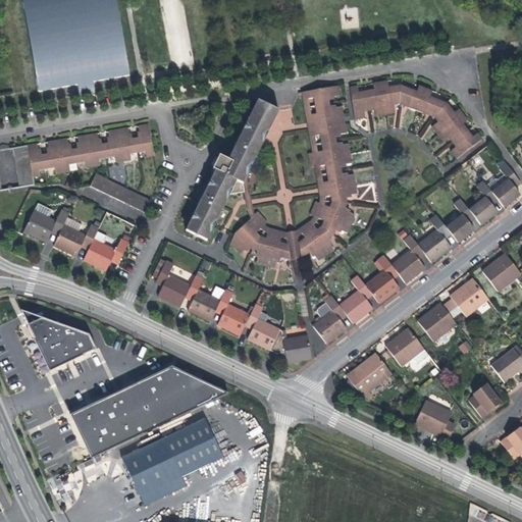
[(115,0),(22,0),(40,93),(79,86),(93,83),(128,76),(115,0)]
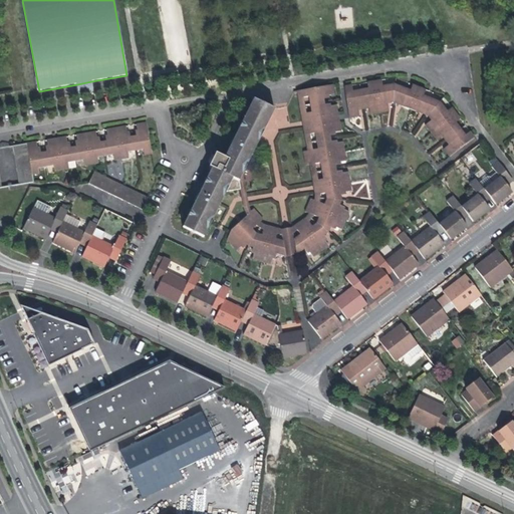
[(388,99),(395,98),(397,84),(382,86),(382,80),(368,82),(369,88),(364,89),(353,90),(352,84),(345,85),(350,117),(359,115),(357,103),(369,102),(371,113),(390,110),(388,99)]
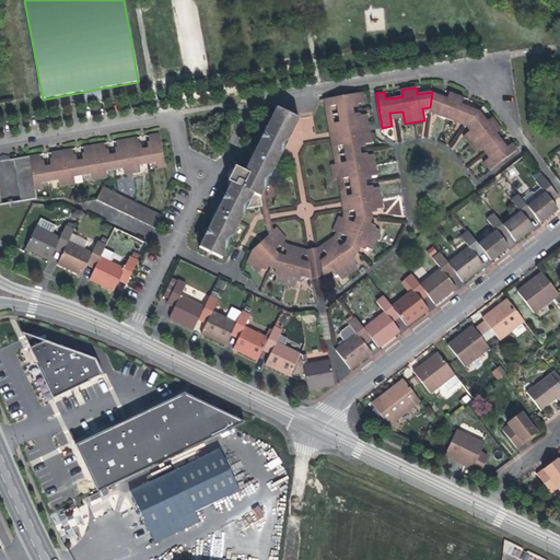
[(101,94),(100,89),(84,92),(85,103),(102,100),(101,94)]
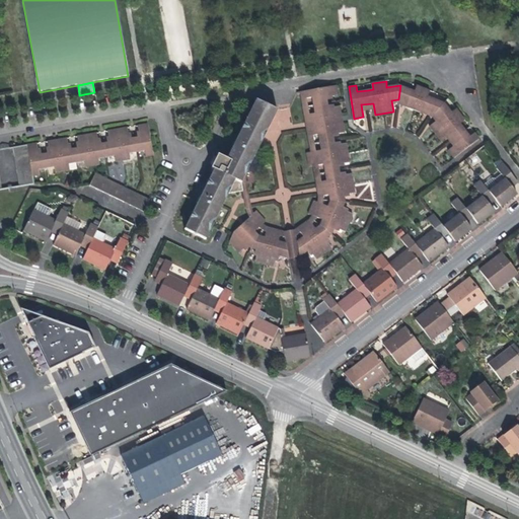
[(425,109),(435,114),(445,102),(429,95),(431,90),(426,88),(418,84),(416,90),(400,85),(398,99),(409,103),(406,106),(424,113),(425,109)]
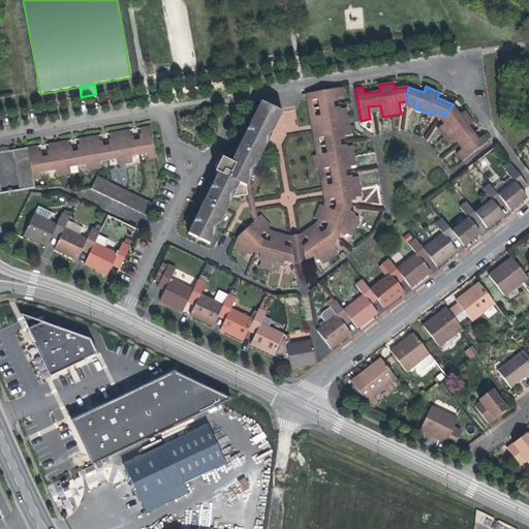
[(302,232),(302,234),(306,261),(317,254),(323,263),(339,253),(333,244),(339,239),(342,231),(353,237),(361,218),(350,214),(352,208),(351,198),(362,196),(359,178),(348,179),(346,167),(356,165),(353,146),(342,148),(340,136),(351,134),(347,107),(336,110),(334,97),(345,96),(343,87),(306,93),(316,155),(313,156),(316,169),(319,169),(325,204),(323,209),(319,207),(315,216),(319,218),(317,222),(302,232)]
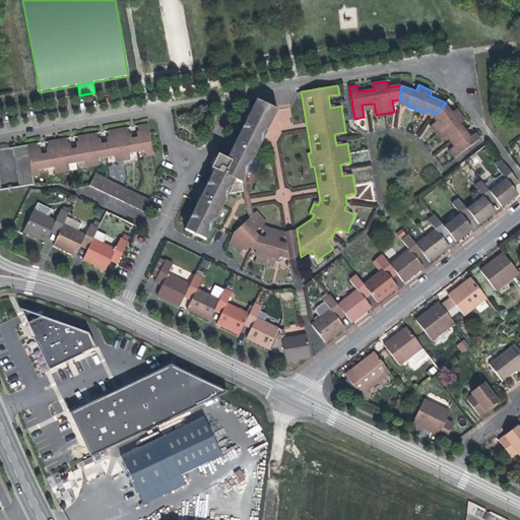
[(228,159),(220,173),(237,180),(243,183),(278,111),(257,101),(242,131),(228,159)]
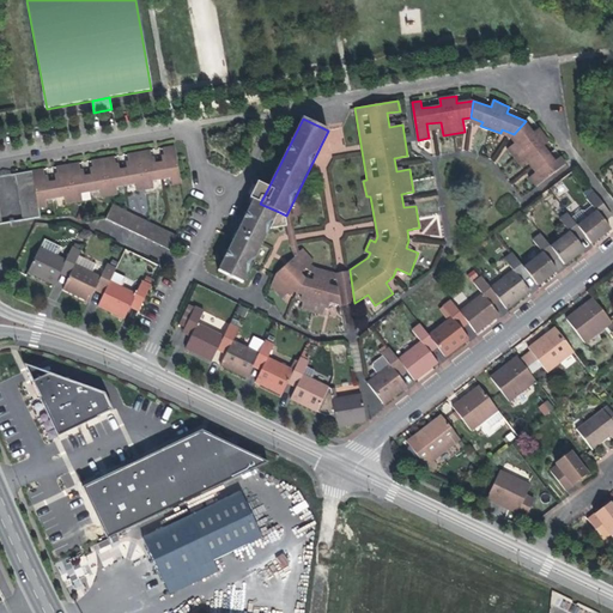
[(534,132),(526,121),(514,134),(517,140),(508,149),(522,167),(528,162),(535,171),(530,176),(532,177),(536,186),(566,163),(562,156),(556,159),(553,155),(545,145),(551,140),(540,127),(534,132)]
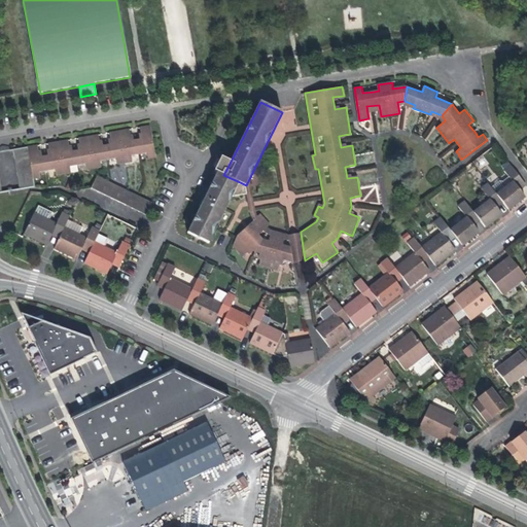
[(38,145),(28,147),(34,179),(41,177),(40,171),(56,168),(57,175),(72,172),(70,166),(86,163),(88,169),(102,167),(101,161),(116,157),(118,164),(132,162),(131,155),(147,152),(149,159),(155,157),(150,126),(141,127),(142,139),(137,140),(132,141),(130,129),(109,133),(111,144),(107,145),(101,146),(99,134),(78,138),(80,149),(76,150),(71,151),(69,140),(48,143),(50,155),(45,156),(40,156),(38,145)]
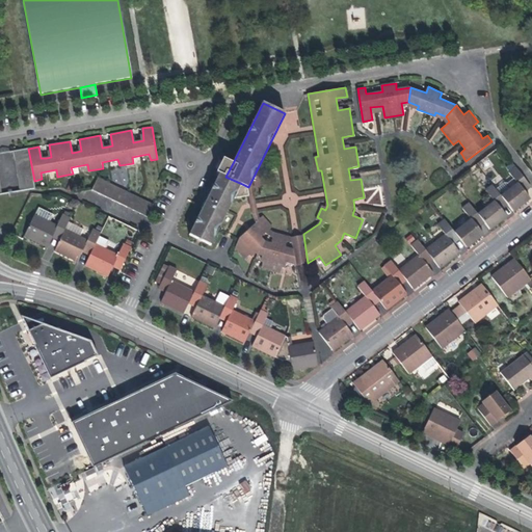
[(20,191),(34,189),(27,149),(12,152),(20,191)]
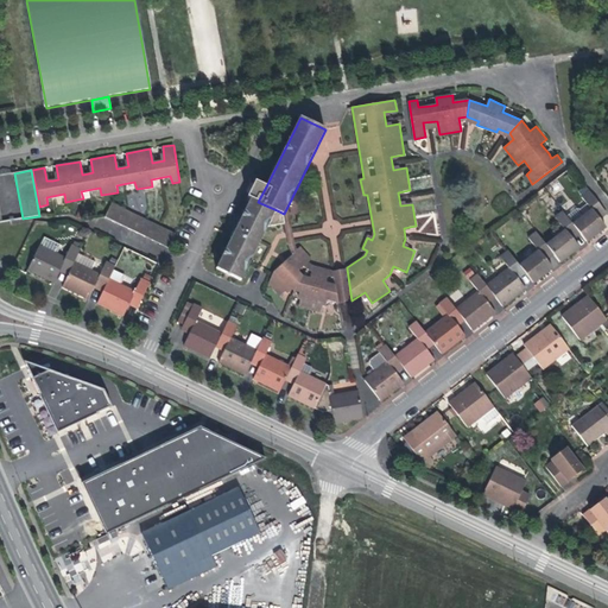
[(258,202),(266,187),(257,181),(253,188),(248,197),(252,198),(258,202)]
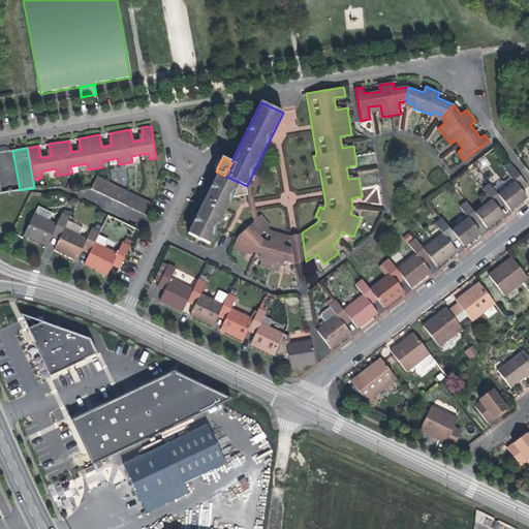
[(516,183),(519,186),(526,181),(515,166),(507,172),(511,177),(516,183)]
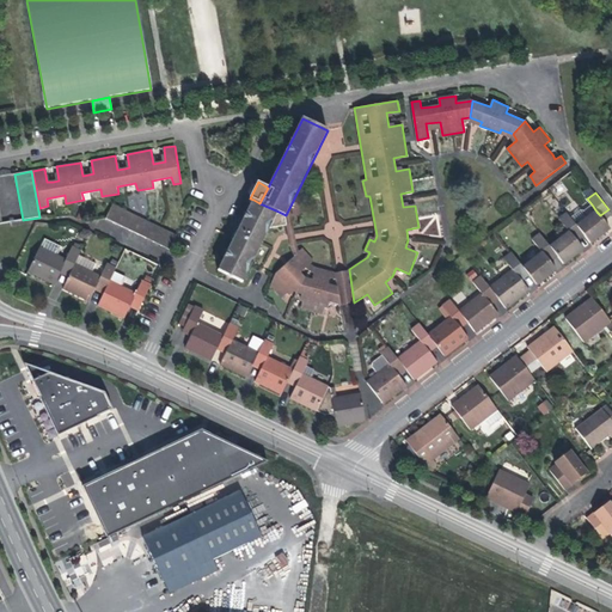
[(259,203),(254,200),(236,237),(219,270),(243,282),(279,212),(259,203)]
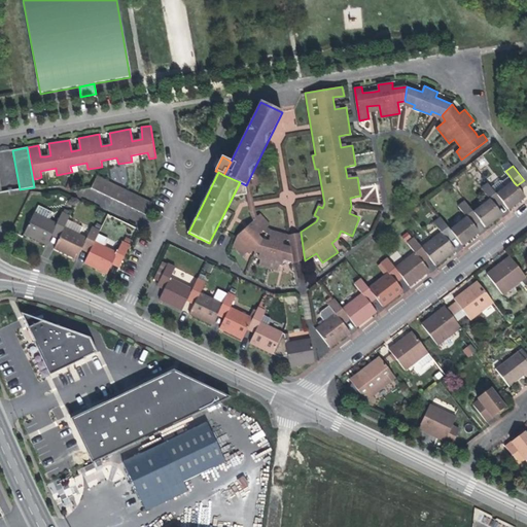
[(146,215),(152,203),(97,176),(91,188),(146,215)]
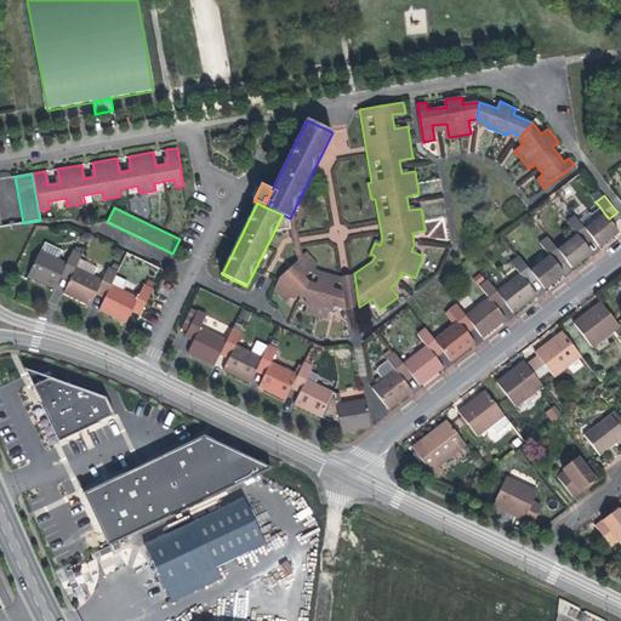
[(600,208),(593,214),(598,220),(605,215),(600,208)]
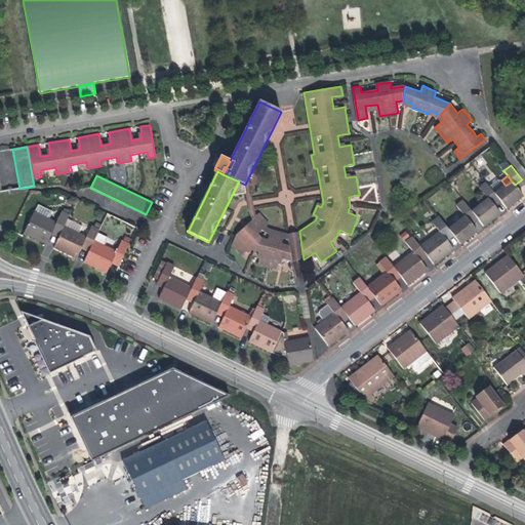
[(515,185),(518,189),(524,183),(522,179),(515,185)]
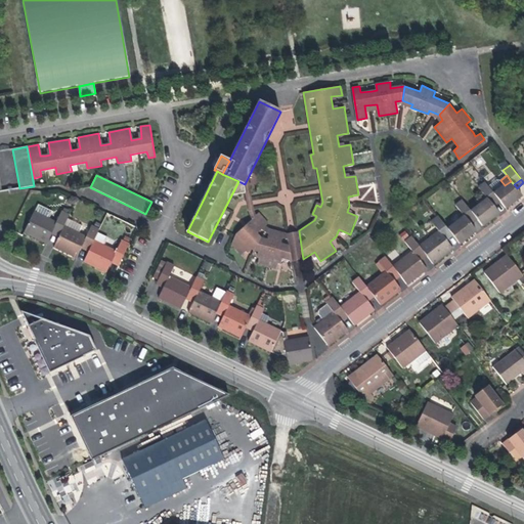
[(505,185),(500,180),(497,180),(489,186),(494,193),(505,185)]
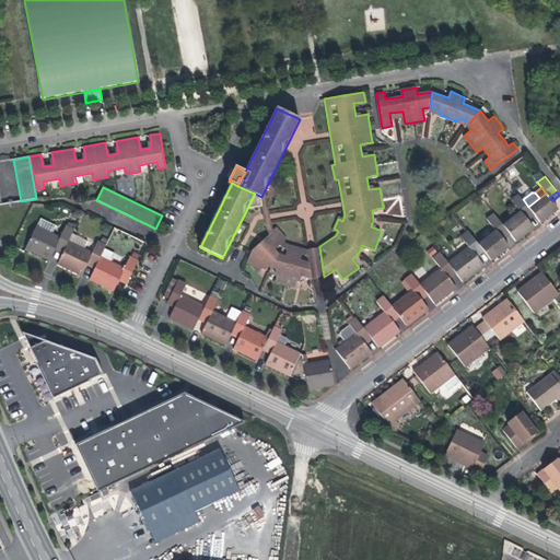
[(549,197),(546,194),(539,198),(528,207),(532,211),(534,214),(540,223),(550,216),(559,209),(552,201),(549,197)]
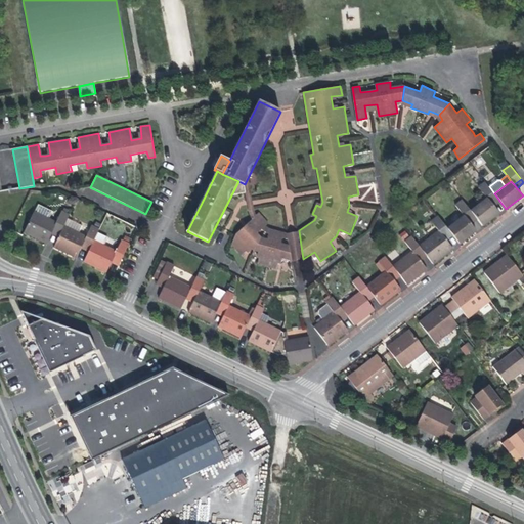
[(488,198),(491,202),(497,198),(494,193),(489,186),(486,182),(480,187),(488,198)]
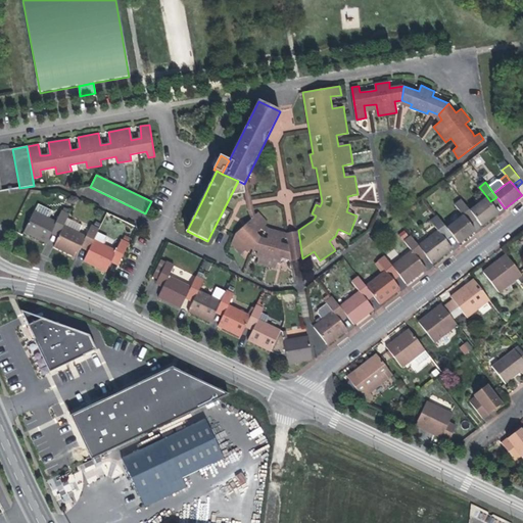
[(493,205),(490,201),(487,197),(471,210),(474,215),(475,217),(482,226),(491,219),(498,212),(493,205)]
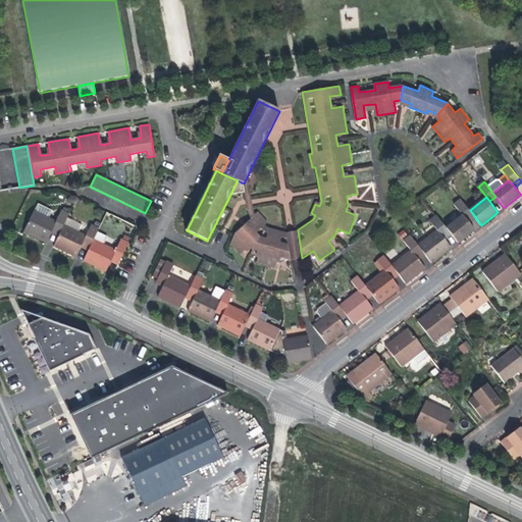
[(489,201),(492,205),(498,200),(496,197),(489,201)]
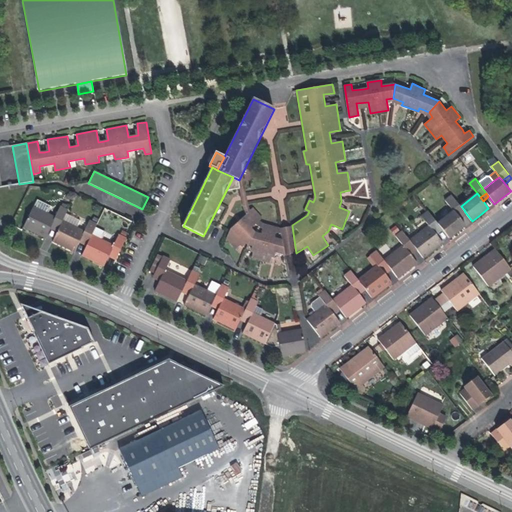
[(454,211),(457,215),(464,210),(461,206),(452,195),(446,200),(454,211)]
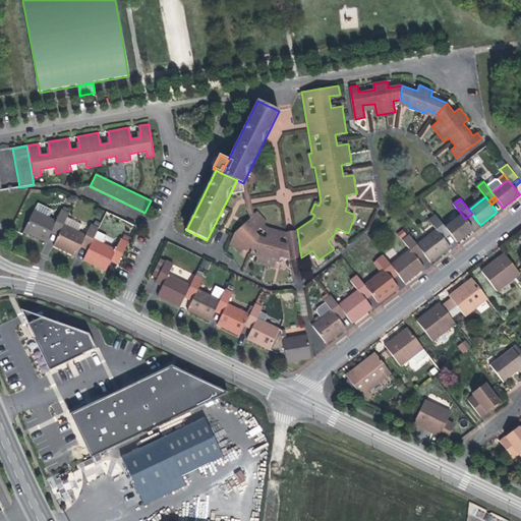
[(279,255),(290,259),(286,232),(267,226),(265,224),(269,221),(259,211),(236,231),(231,241),(241,252),(249,244),(252,248),(259,250),(256,262),(276,267),(279,255)]
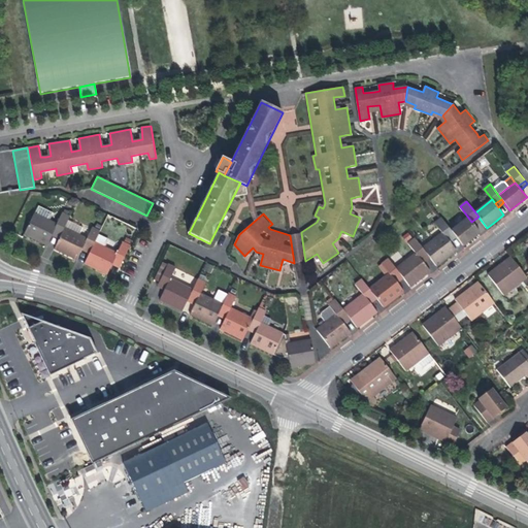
[(52,236),(55,231),(57,225),(33,215),(24,234),(37,240),(47,245),(52,236)]
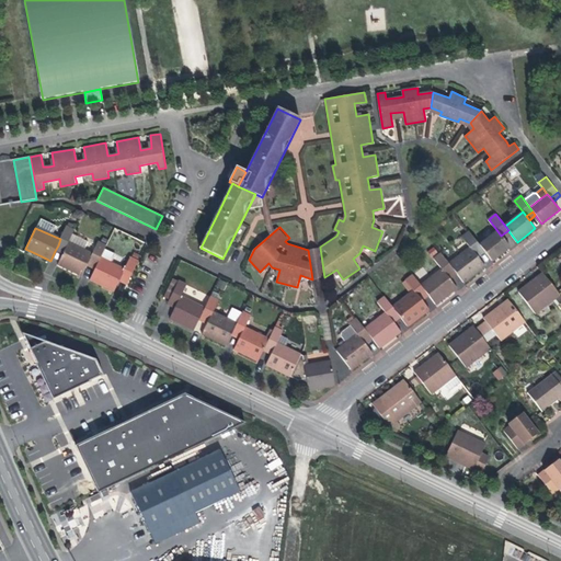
[(60,239),(58,245),(65,250),(68,243),(72,235),(73,231),(66,228),(60,239)]
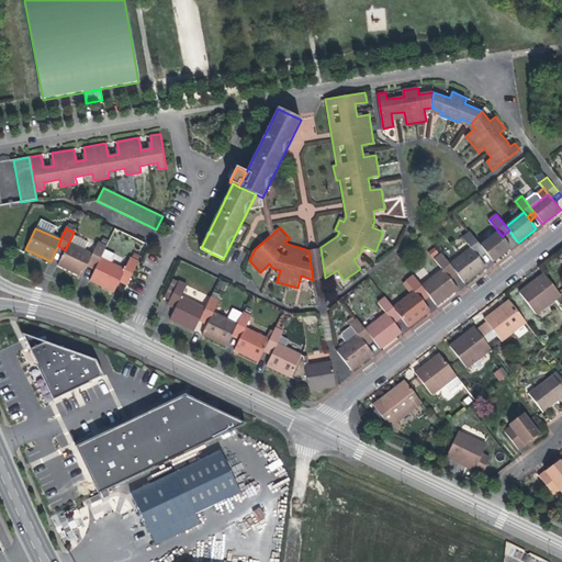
[(472,247),(476,254),(484,248),(481,245),(471,232),(464,237),(472,247)]
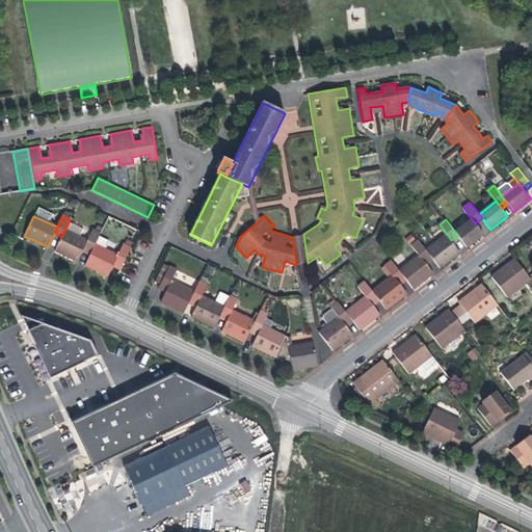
[(477,225),(475,223),(472,219),(455,232),(458,235),(461,239),(468,247),(477,240),(484,235),(477,225)]
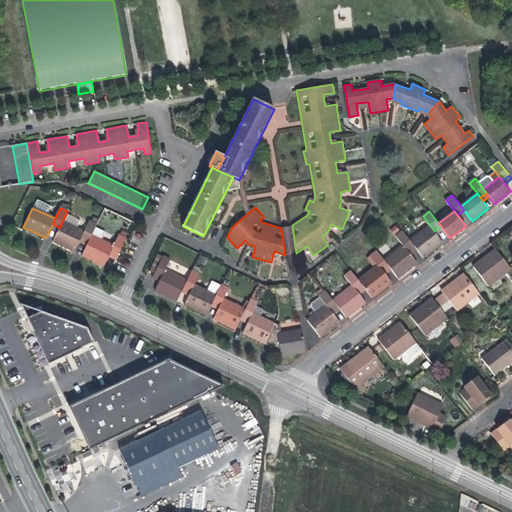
[(66,214),(62,222),(77,229),(81,221),(66,214)]
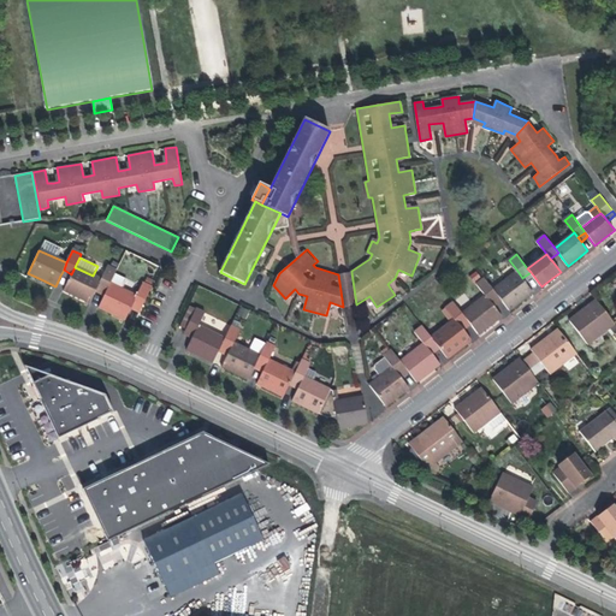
[(95,292),(99,286),(101,279),(93,276),(75,267),(71,274),(69,279),(64,290),(78,297),(90,303),(95,292)]
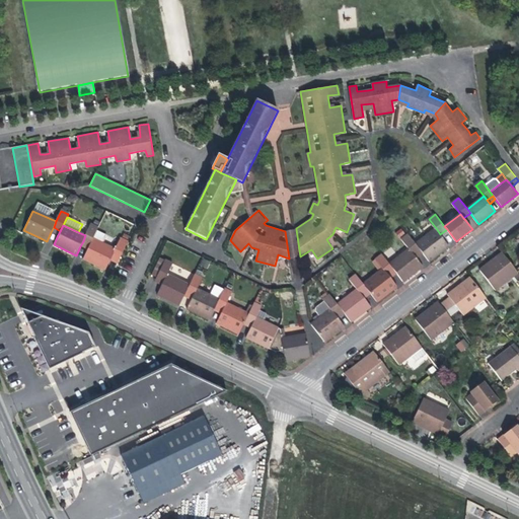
[(85,235),(83,241),(89,245),(92,239),(97,228),(91,225),(85,235)]
